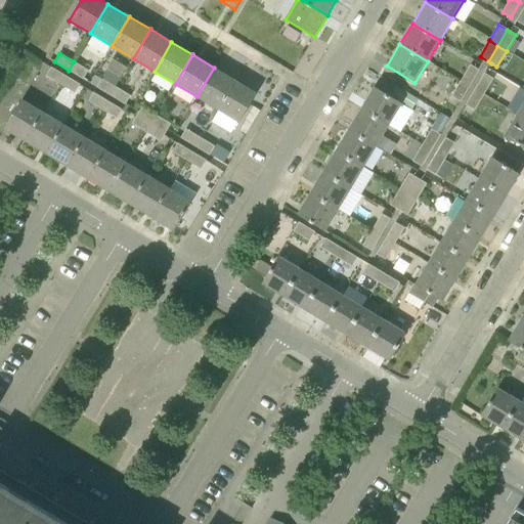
[(69,71),(83,79),(88,70),(74,61),(69,71)]
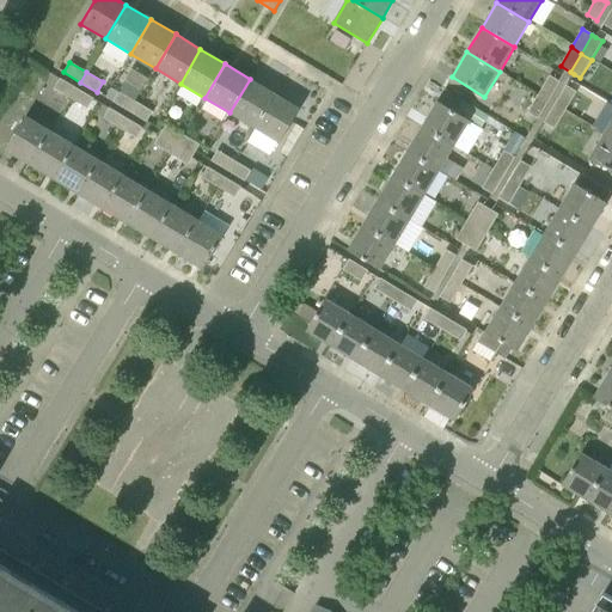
[(538,95),(549,101),(560,83),(549,77),(538,95)]
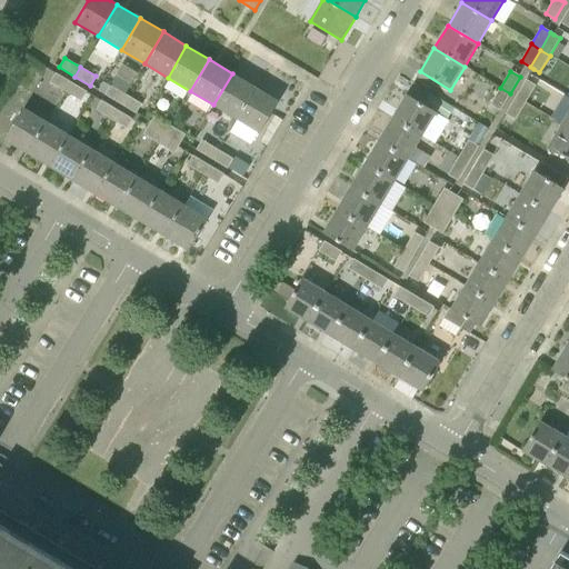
[(50,81),(65,90),(70,81),(56,72),(50,81)]
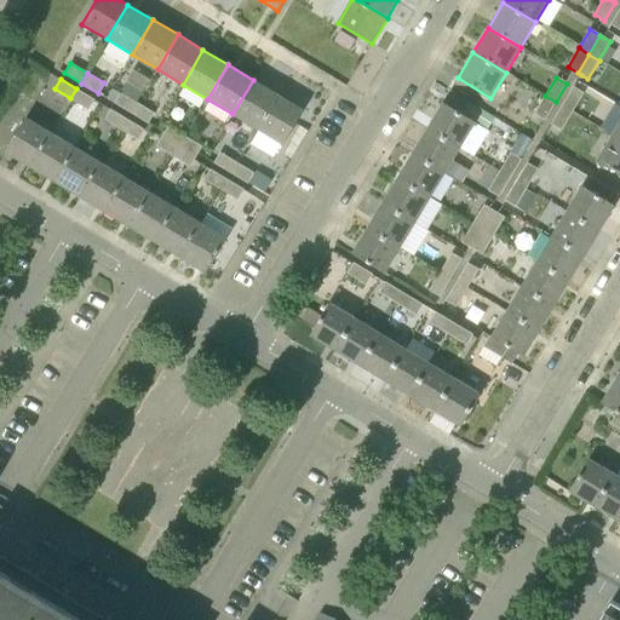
[(233,114),(259,130),(279,95),(253,80),(233,114)]
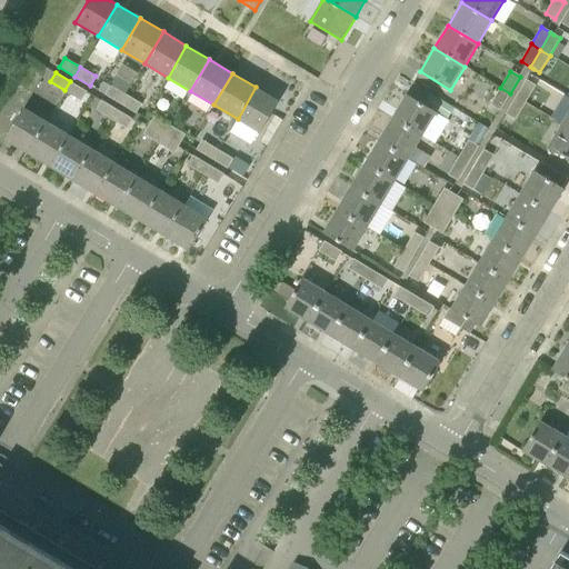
[(516,98),(525,103),(536,86),(526,80),(516,98)]
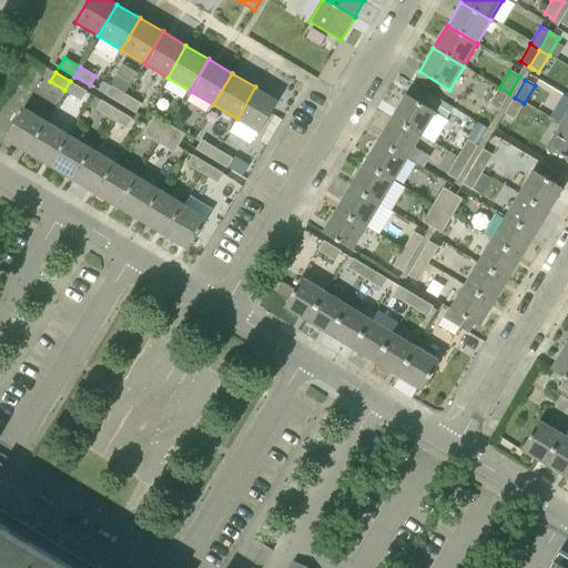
[(82,100),(88,91),(70,81),(64,90),(82,100)]
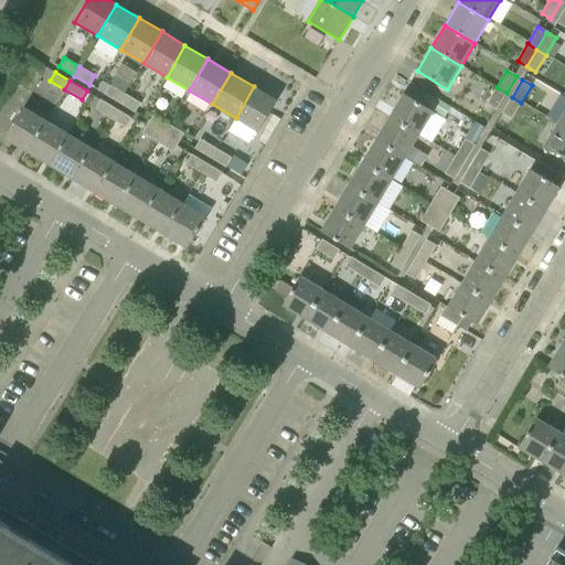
[(104,94),(119,103),(125,94),(109,84),(104,94)]
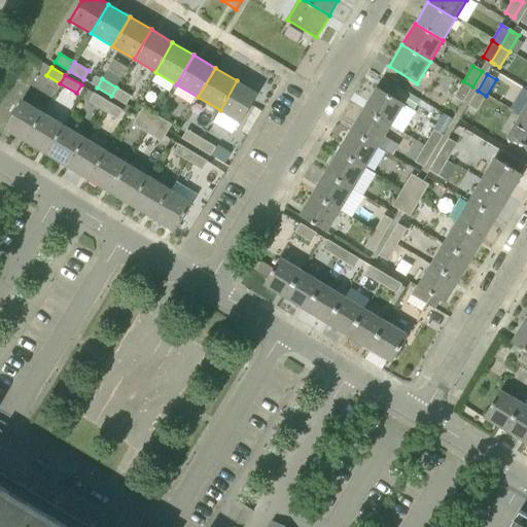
[(237,80),(220,110),(241,123),(257,94),(237,80)]
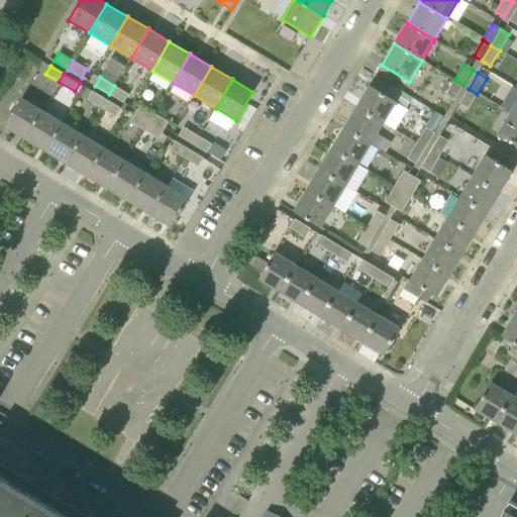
[(445,95),(454,100),(463,85),(454,80),(445,95)]
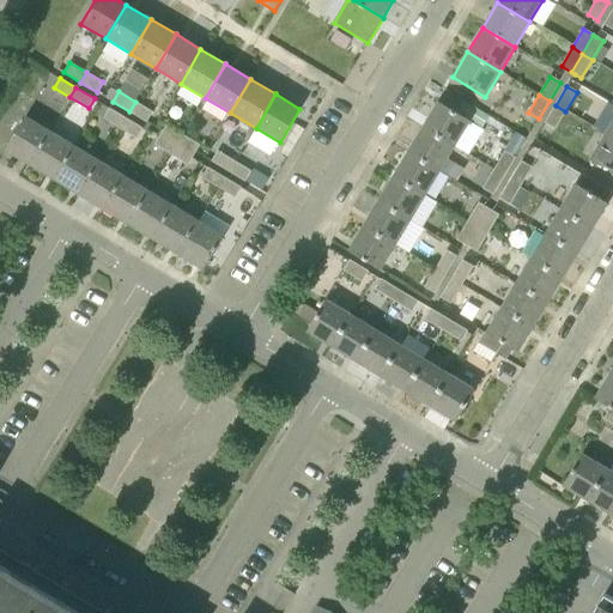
[(129,111),(147,122),(153,111),(135,102),(129,111)]
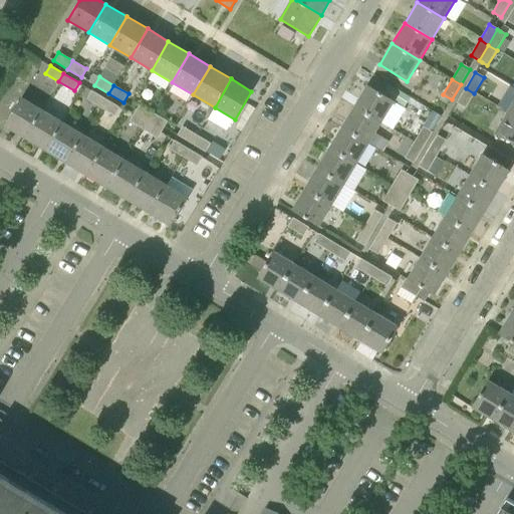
[(354,105),(381,121),(394,101),(366,85),(354,105)]
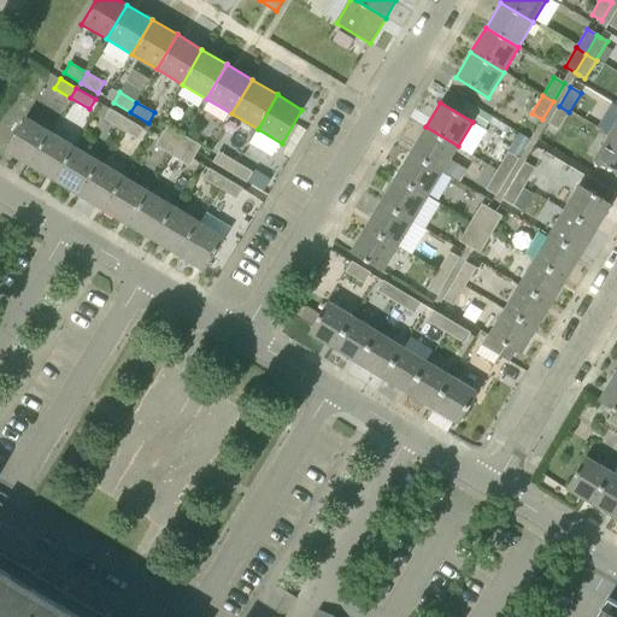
[(548,124),(558,130),(569,112),(559,106),(548,124)]
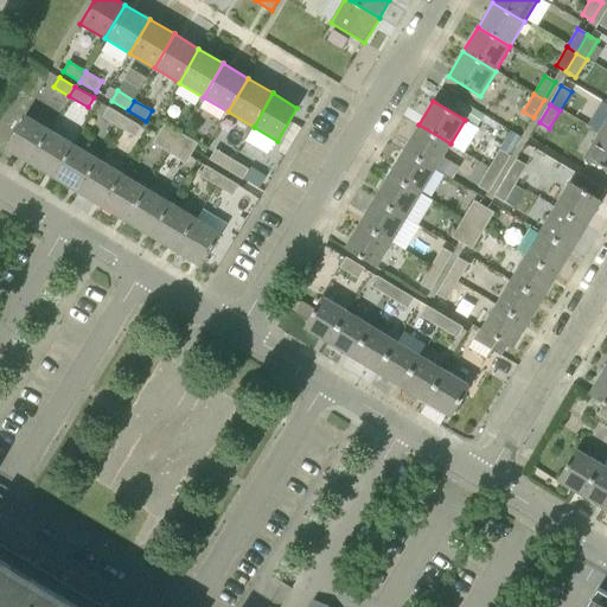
[(102,117),(119,127),(125,116),(108,107),(102,117)]
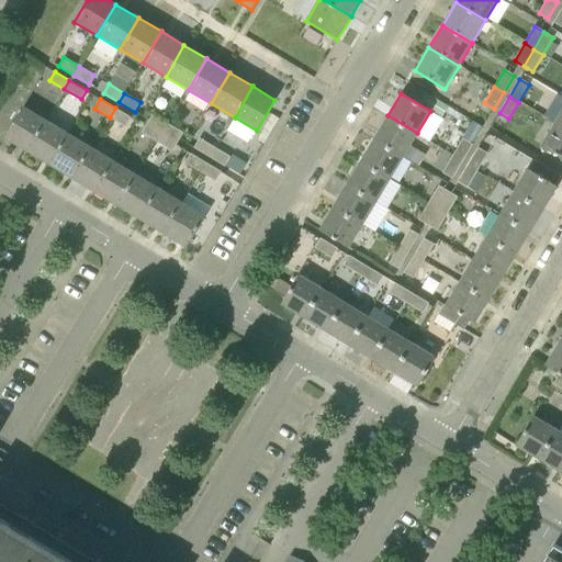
[(4,137),(27,152),(46,120),(23,107),(4,137)]
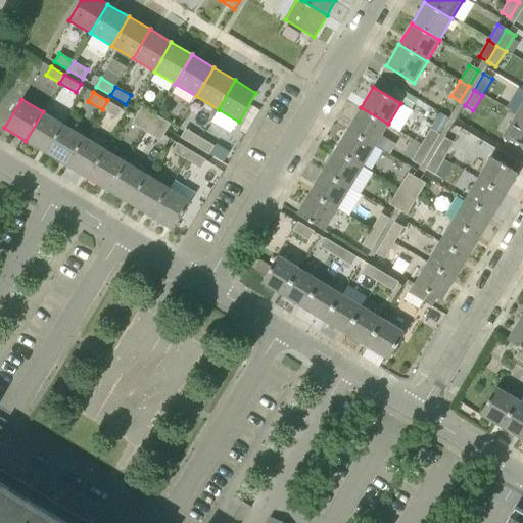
[(102,109),(116,117),(122,109),(107,100),(102,109)]
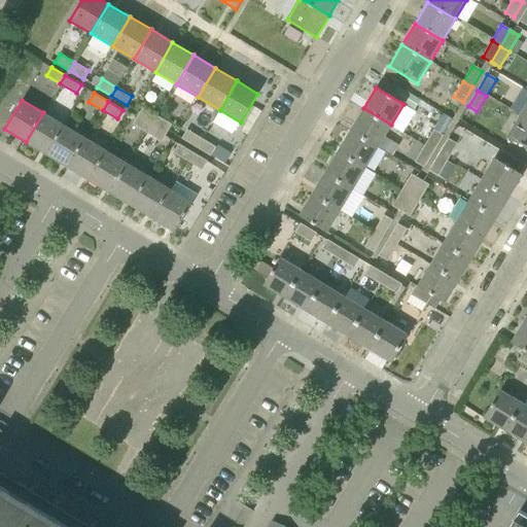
[(157,115),(143,106),(138,115),(152,124),(157,115)]
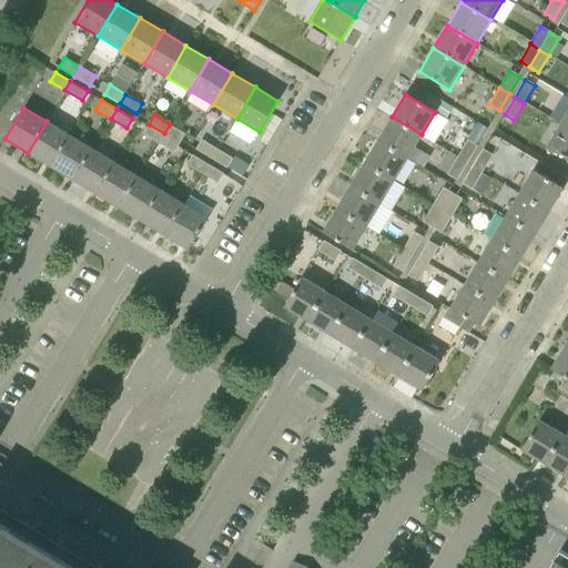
[(378,140),(408,158),(416,145),(422,134),(392,117),(378,140)]
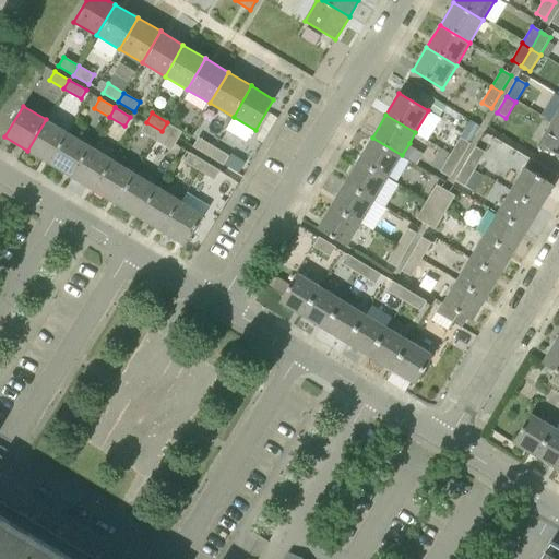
[(27,151),(50,164),(69,133),(46,119),(27,151)]
